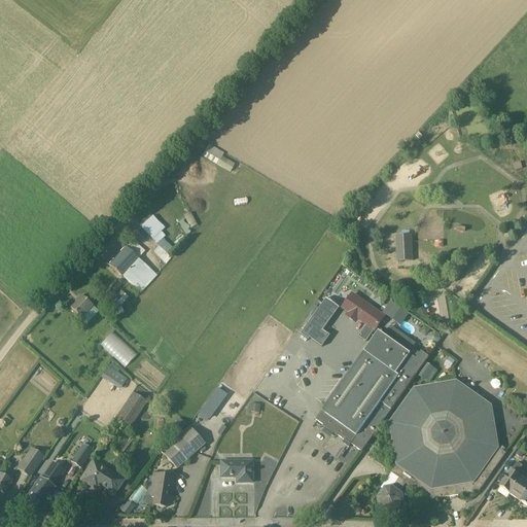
[(207,149),(203,156),(226,171),(231,164),(207,149)]
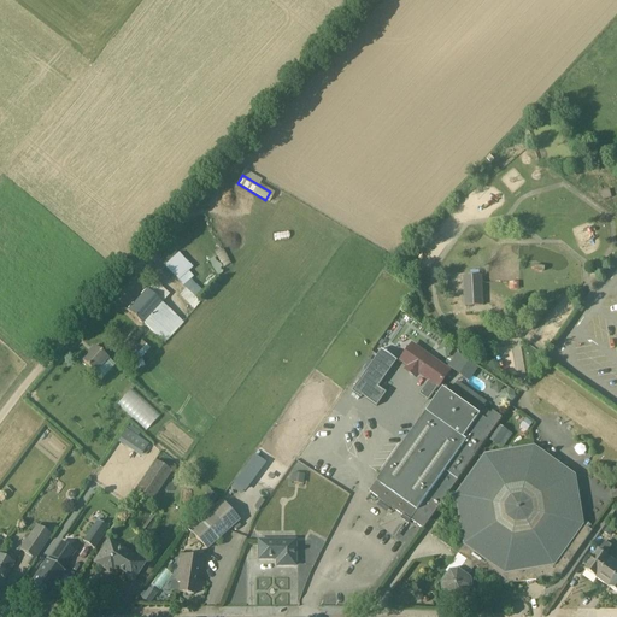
[(203,288),(178,265),(191,253),(184,247),(165,268),(186,287),(180,294),(194,307),(199,303),(193,298),(203,288)]
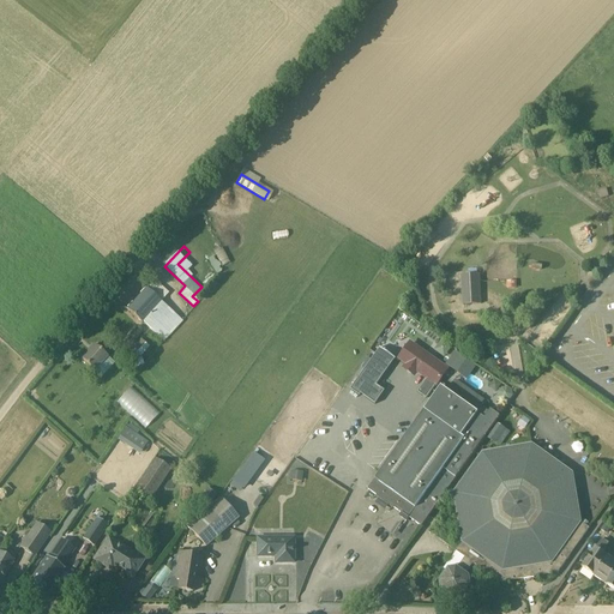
[(480,275),(461,276),(463,306),(482,305),(480,275)]
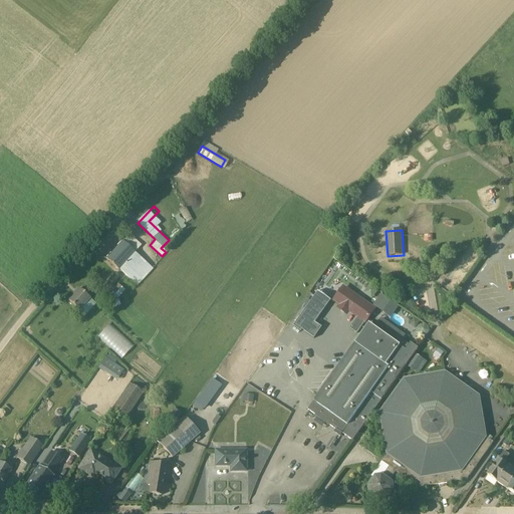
[(122,241),(106,259),(118,271),(119,270),(138,286),(153,269),(122,241)]
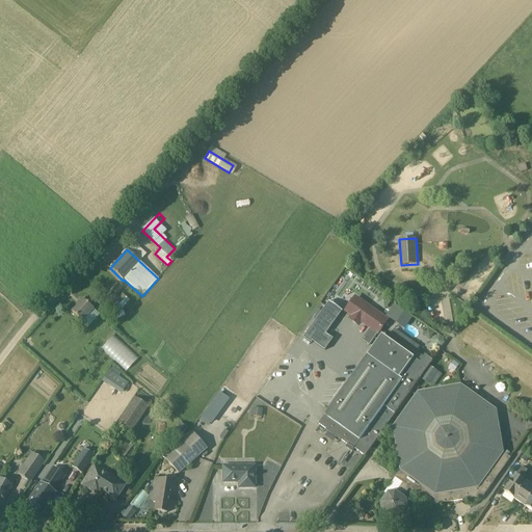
[(128,301),(123,296),(120,299),(114,294),(108,301),(112,306),(113,304),(120,311),(128,301)]
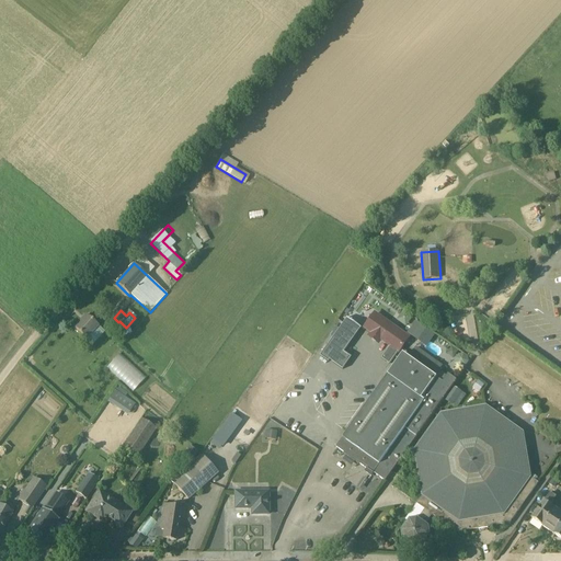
[(411,338),(375,312),(363,329),(369,333),(367,336),(379,345),(382,342),(399,354),(411,338)]
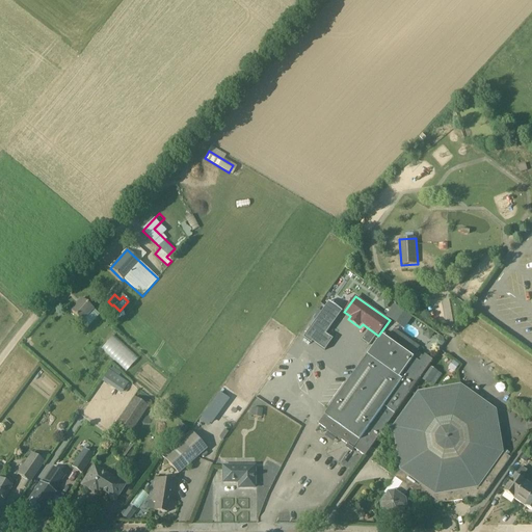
[(92,309),(81,299),(70,312),(81,321),(92,309)]
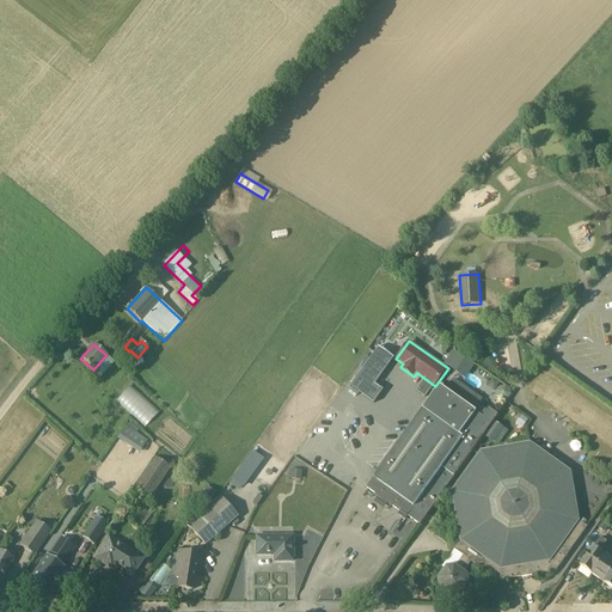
[(374,354),(349,389),(359,395),(360,393),(374,403),(384,390),(375,384),(390,365),(374,354)]
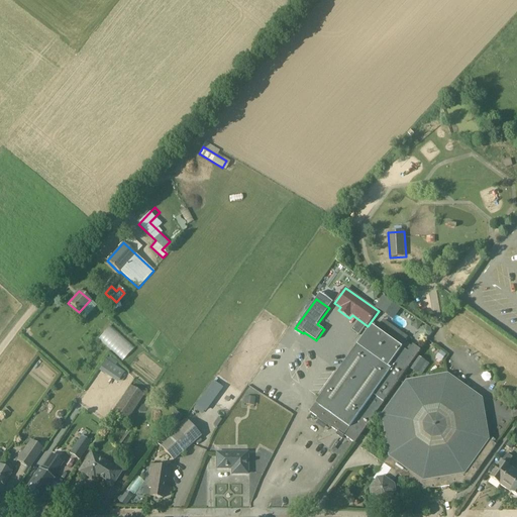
[(111,304),(113,310),(121,307),(118,301),(116,302),(111,304)]
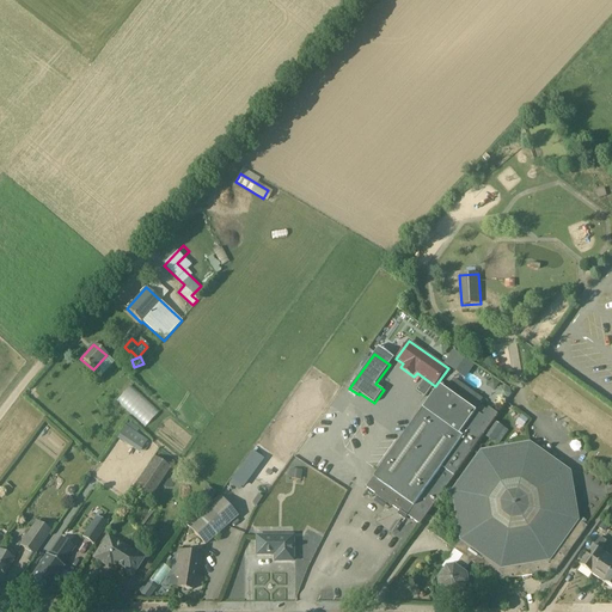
[(146,426),(160,410),(132,384),(117,399),(146,426)]
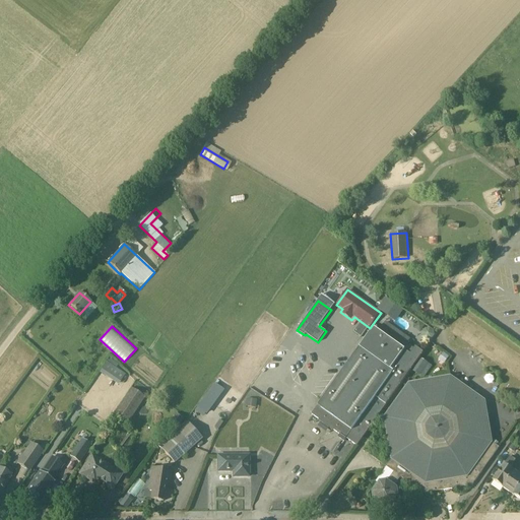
[(410,354),(391,340),(374,328),(361,347),(312,414),(329,427),(345,439),(342,444),(342,445),(346,439),(358,446),(387,404),(424,352),(415,347),(410,354)]
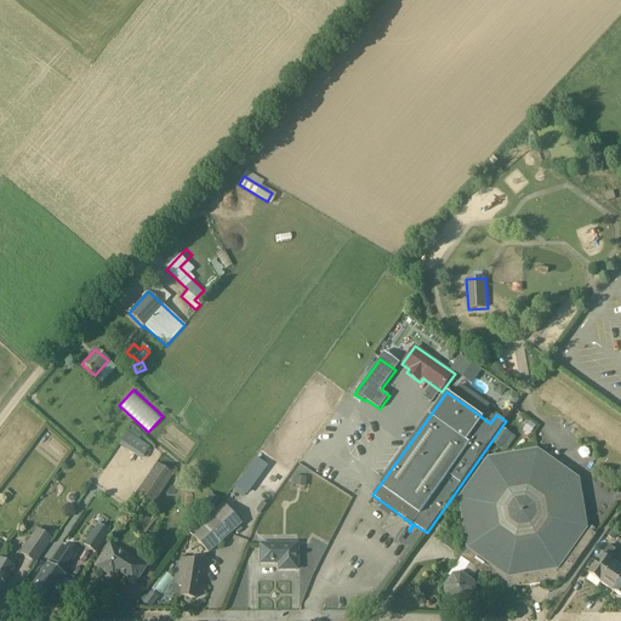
[(503,427),(493,442),(506,451),(517,437),(503,427)]
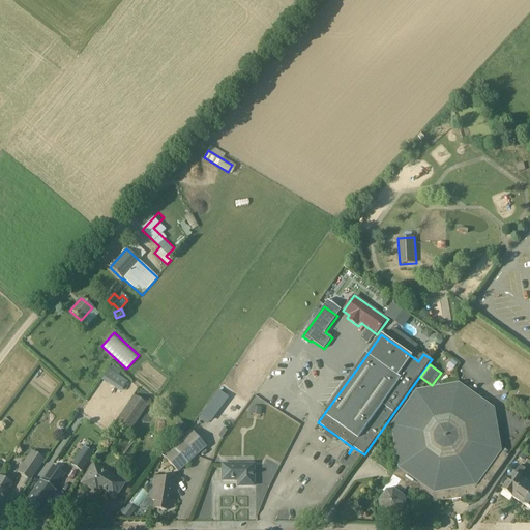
[(101,380),(107,384),(110,380),(123,389),(127,382),(118,376),(110,370),(109,370),(101,380)]
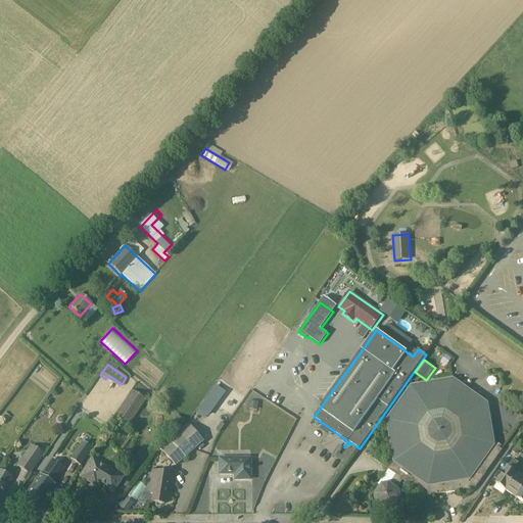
[(485,474),(502,450),(503,450),(494,444),(487,403),(454,379),(412,386),(387,421),(394,463),(393,463),(388,470),(396,475),(389,485),(388,485),(383,486),(376,495),(377,502),(387,509),(392,508),(399,497),(398,492),(396,490),(403,480),(426,496),(475,488),(485,474)]
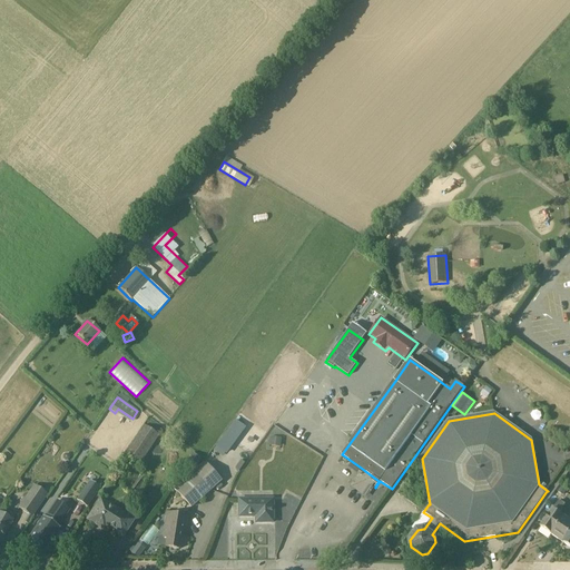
[(224,457),(244,426),(234,420),(213,449),(224,457)]
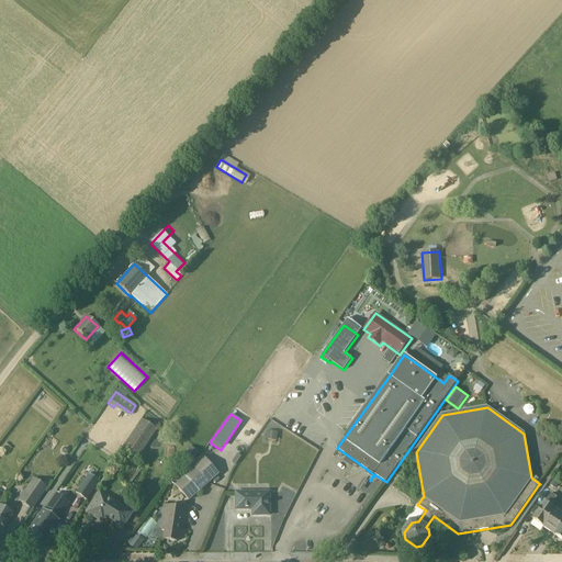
[(156,430),(141,420),(122,449),(137,459),(156,430)]
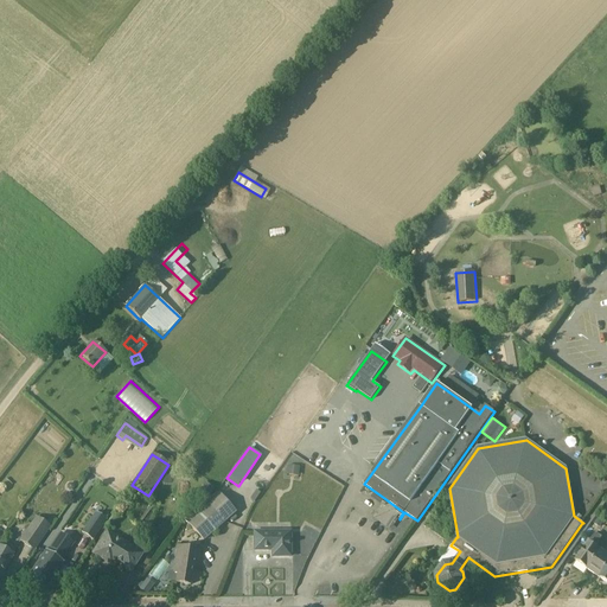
[(298,474),(299,466),(288,465),(287,473),(298,474)]
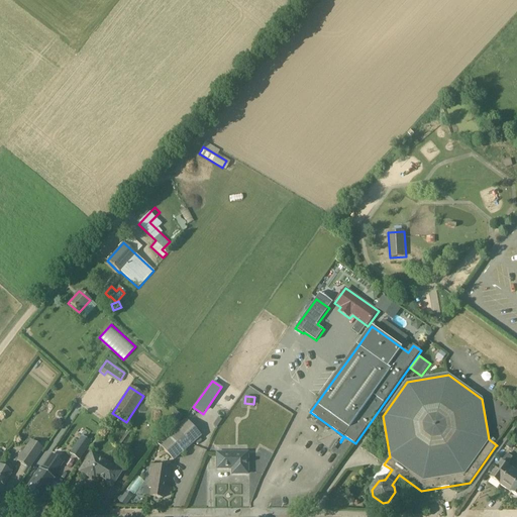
[(175,411),(167,420),(174,427),(182,418),(175,411)]
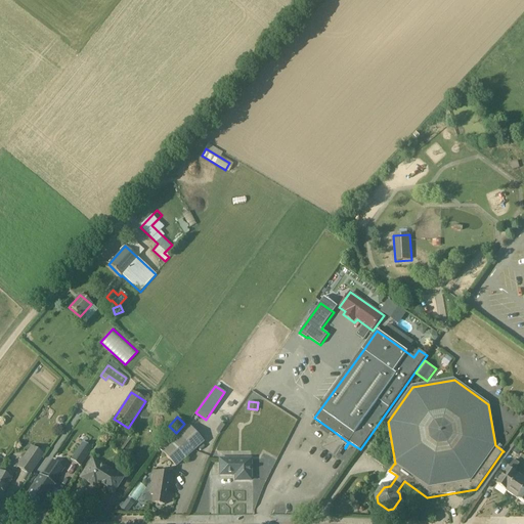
[(203,442),(189,428),(180,436),(162,452),(175,467),(193,451),(203,442)]
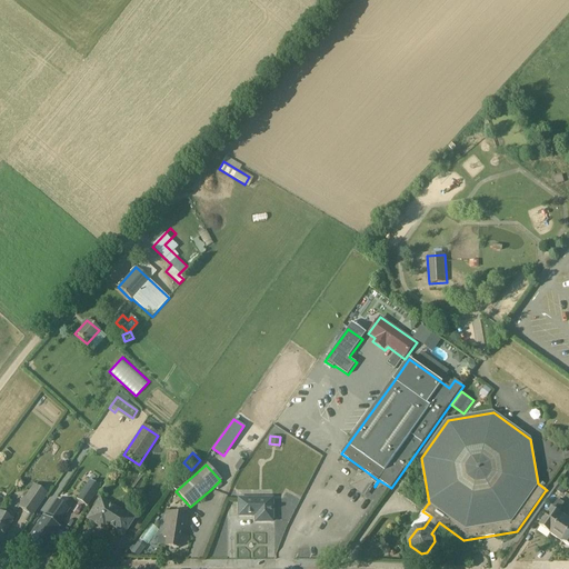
[(100,488),(90,481),(77,500),(87,507),(100,488)]
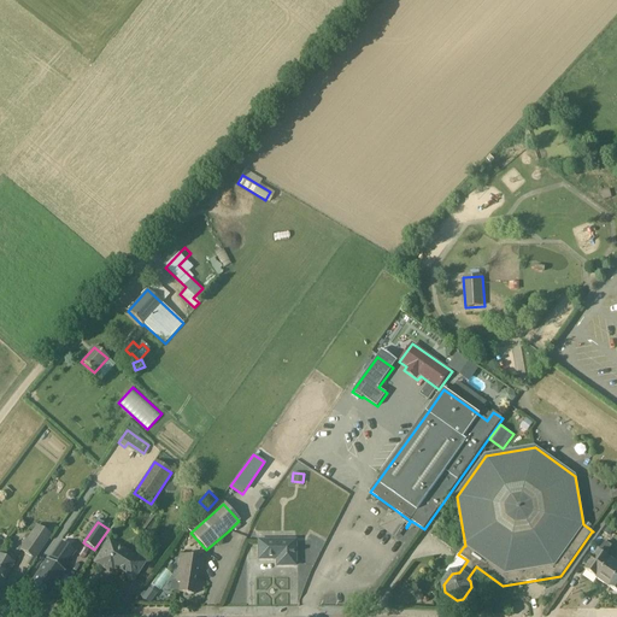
[(51,536),(36,527),(19,550),(34,559),(51,536)]
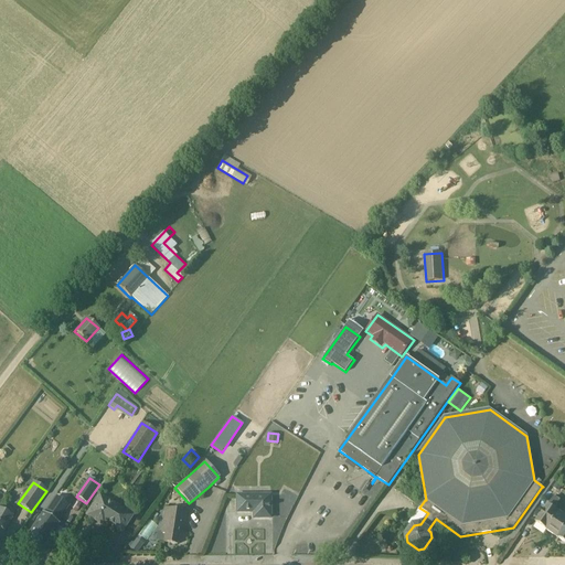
[(48,502),(29,529),(44,541),(63,513),(63,512),(70,503),(55,493),(49,502),(48,502)]
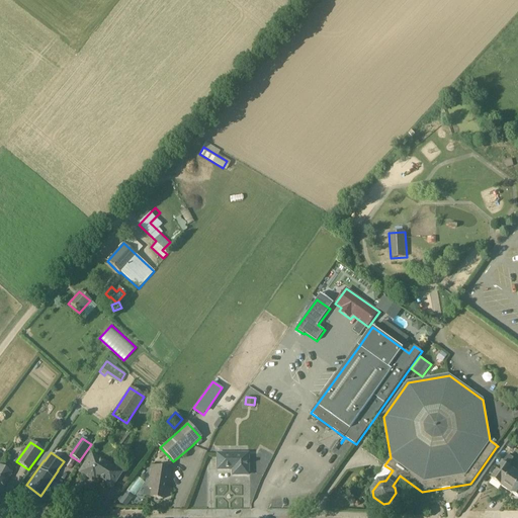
[(92,453),(86,462),(79,472),(90,480),(92,477),(111,489),(117,478),(120,472),(92,453)]
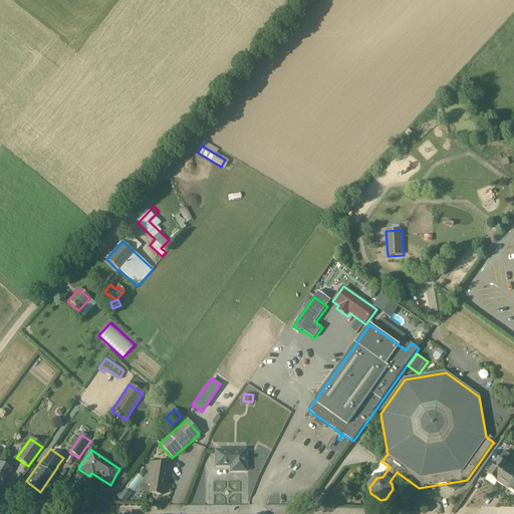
[(246,451),(216,451),(216,466),(231,466),(231,471),(246,471),(246,451)]
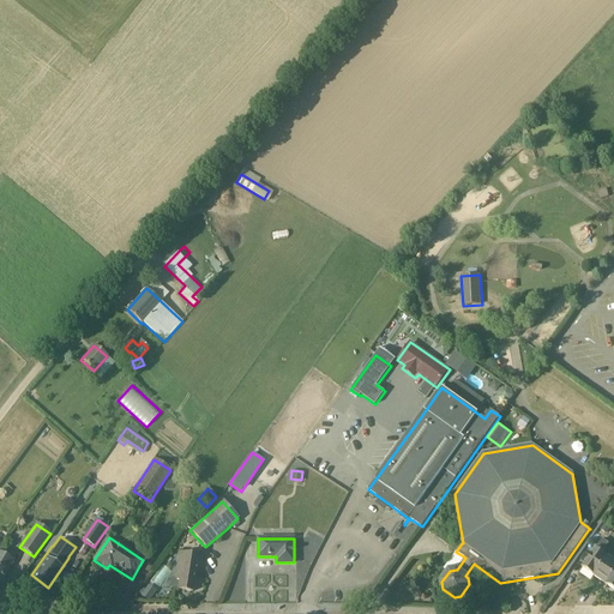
[(608,558),(601,553),(608,543),(602,539),(583,569),(595,577),(608,558)]
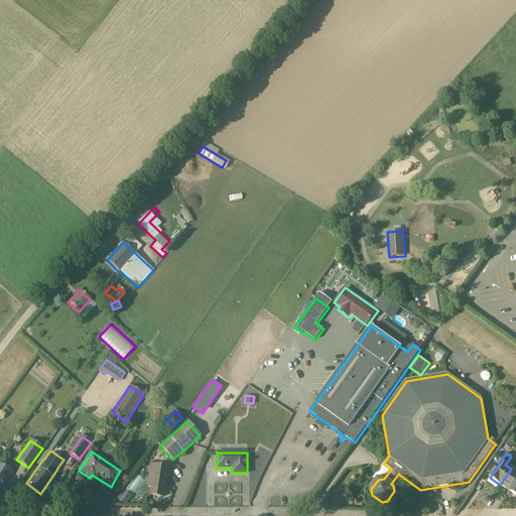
[(0,492),(11,473),(8,471),(10,469),(0,463),(0,492)]
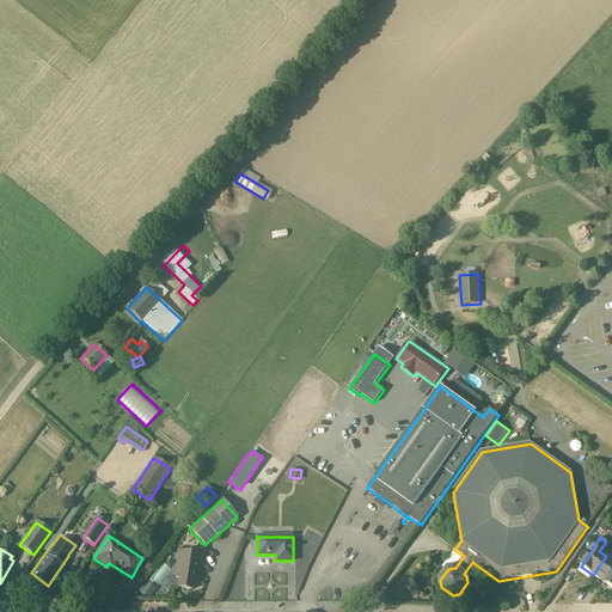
[(201,556),(197,556),(179,552),(173,577),(181,579),(178,588),(191,591),(195,573),(199,571),(201,556)]
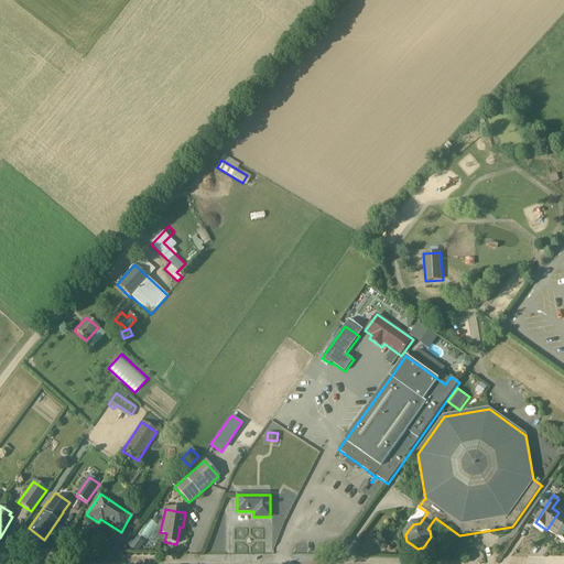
[(563,516),(559,512),(546,530),(557,538),(563,527),(563,516)]
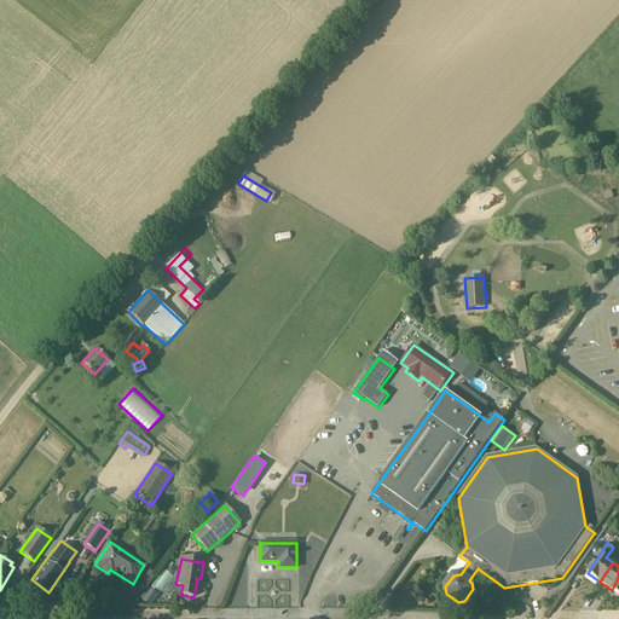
[(157,596),(149,591),(143,600),(150,606),(157,596)]
